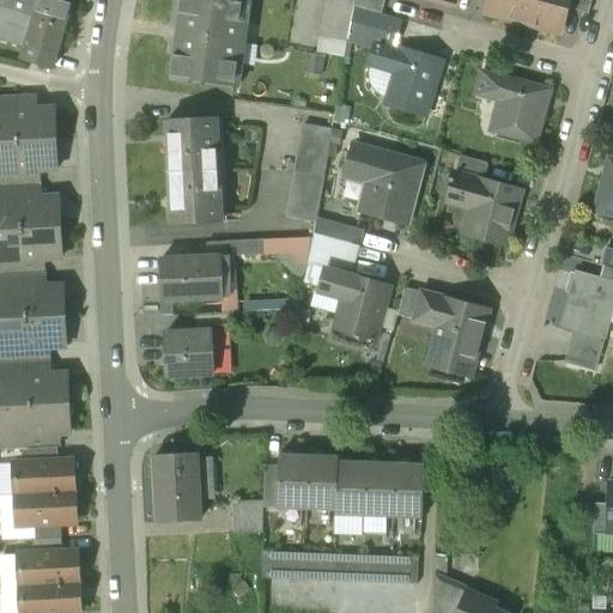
[(0,0),(0,7),(32,17),(37,0),(0,0)]
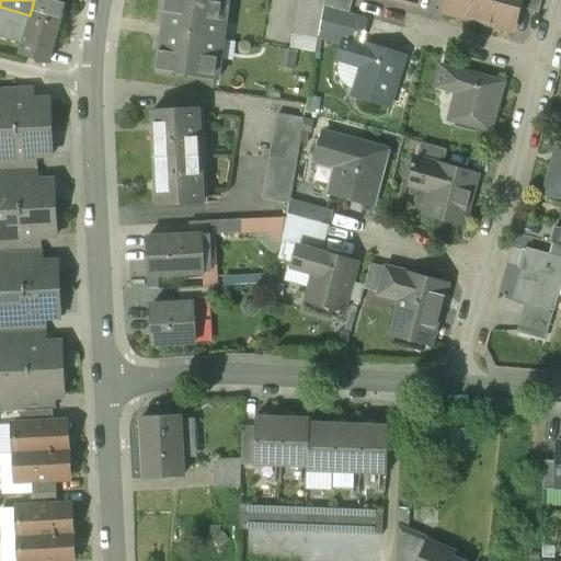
[(65,0),(34,0),(30,15),(58,24),(65,0)]
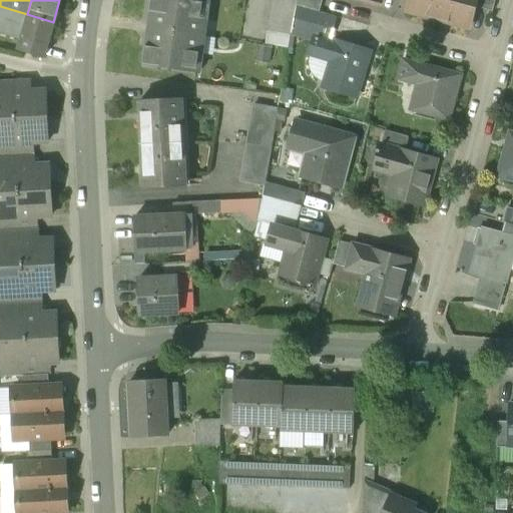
[(207,0),(151,0),(149,12),(157,13),(155,30),(197,36),(199,21),(205,21),(207,0)]
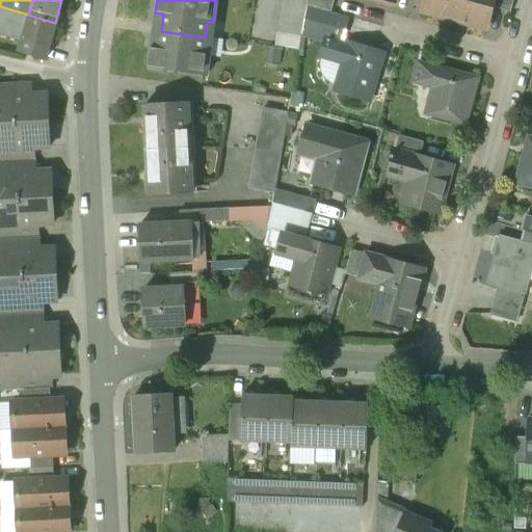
[(283,0),(276,32),(300,36),(303,19),(307,6),(307,0),(283,0)]
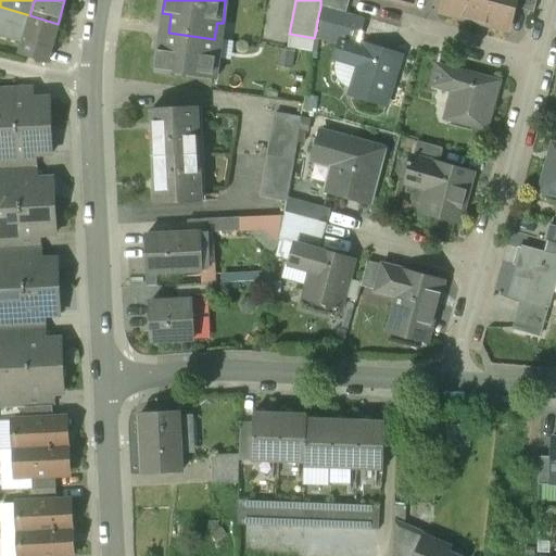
[(349,0),(320,0),(320,7),(345,13),(349,0)]
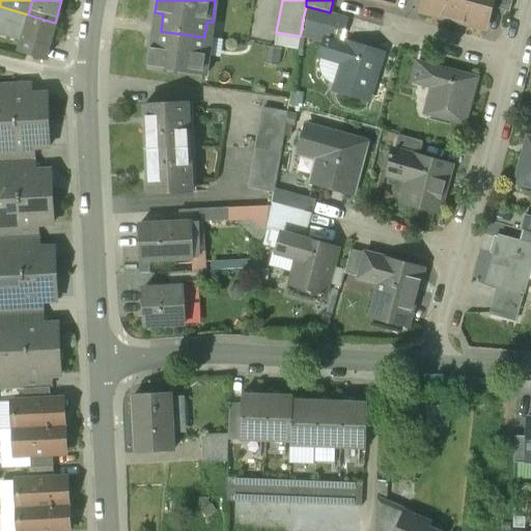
[(423,0),(421,11),(453,21),(457,0),(423,0)]
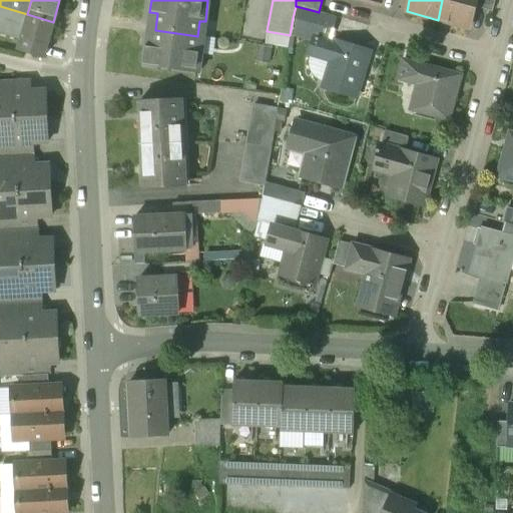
[(442,0),(438,20),(468,28),(474,6),(476,0),(442,0)]
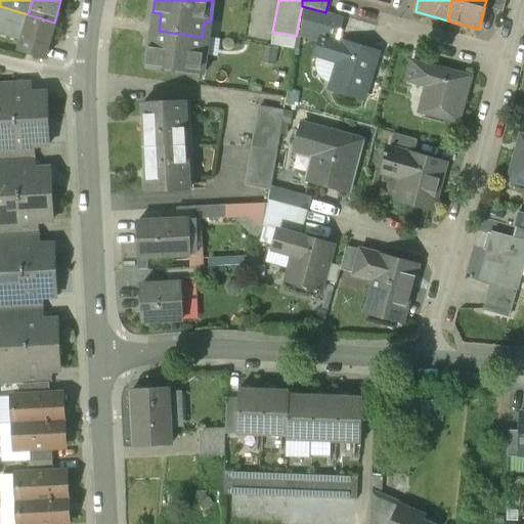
[(506,0),(486,0),(484,6),(504,12),(506,0)]
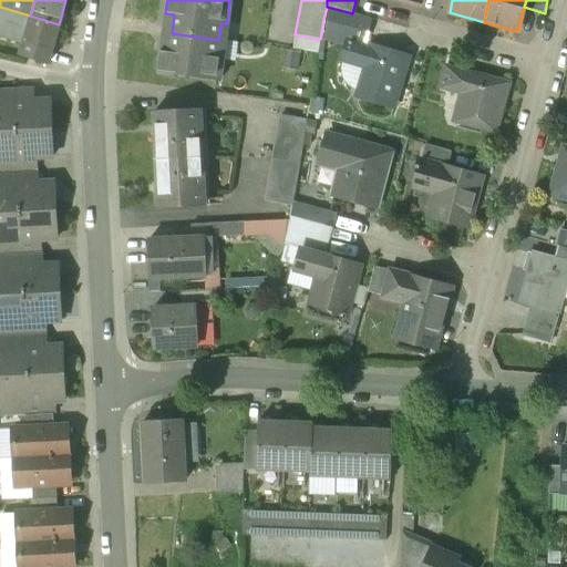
[(0,7),(0,38),(23,44),(23,42),(22,42),(30,16),(0,7)]
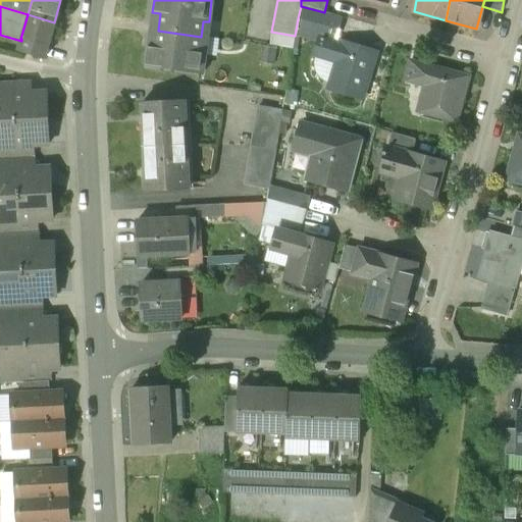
[(324,12),(301,6),(298,18),(337,30),(342,17),(324,12)]
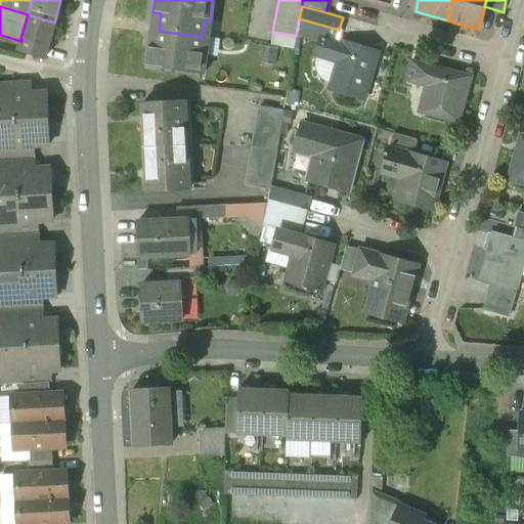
[(54,23),(28,14),(20,39),(22,39),(47,47),(54,23)]
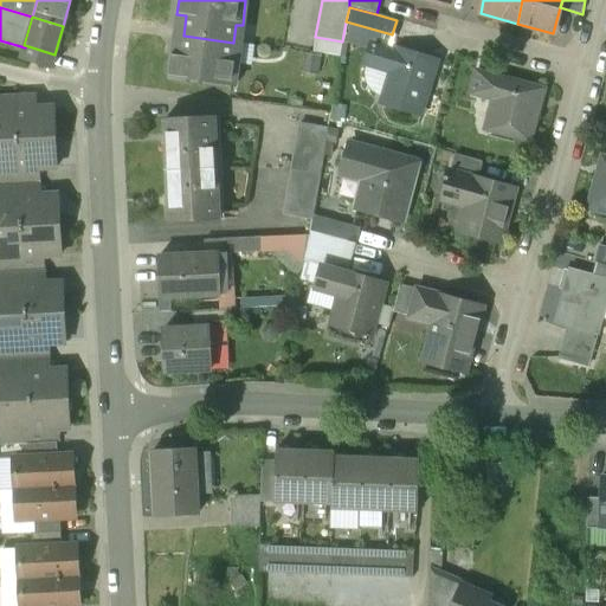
[(233,43),(184,36),(180,56),(172,55),(168,78),(234,88),(237,63),(231,62),(233,43)]
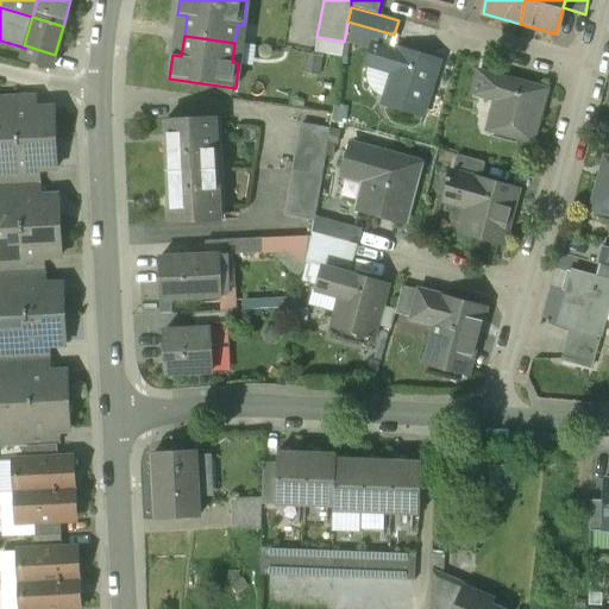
[(438,63),(374,44),(366,66),(390,73),(381,101),(422,114),(438,63)]
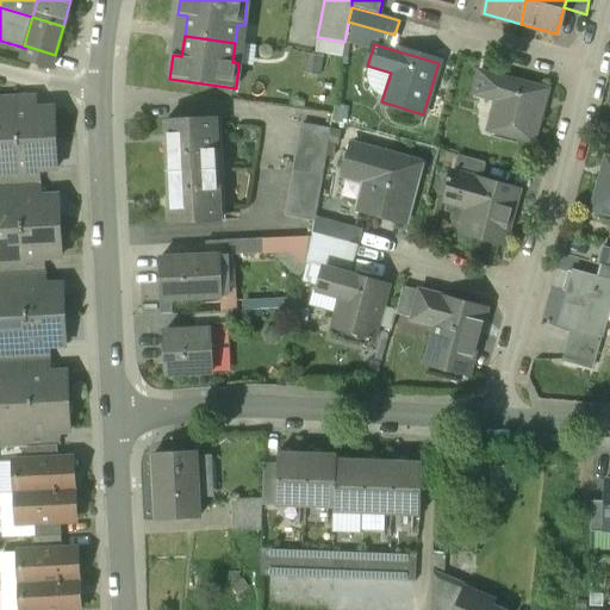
[(55,55),(25,45),(25,48),(22,61),(51,69),(55,55)]
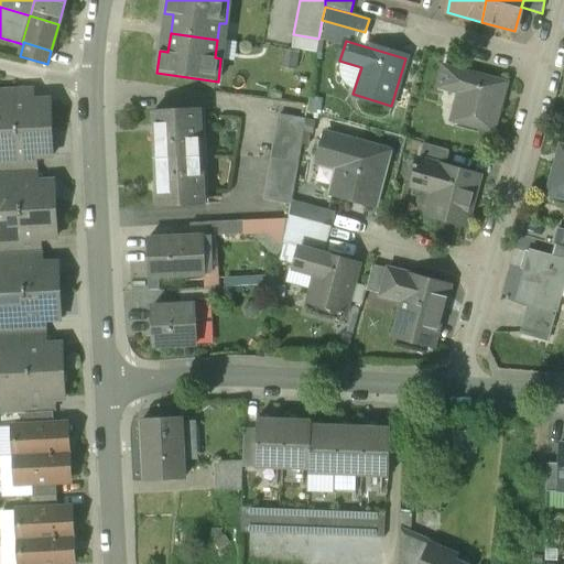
[(503,84),(443,67),(438,87),(459,93),(452,121),(490,131),(503,84)]
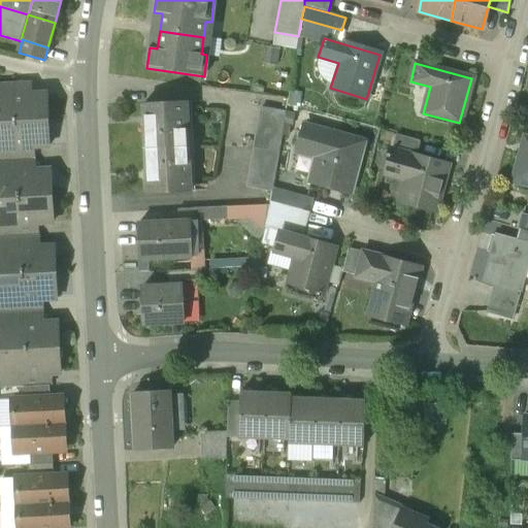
[(14,83),(0,83),(0,96),(15,96),(14,83)]
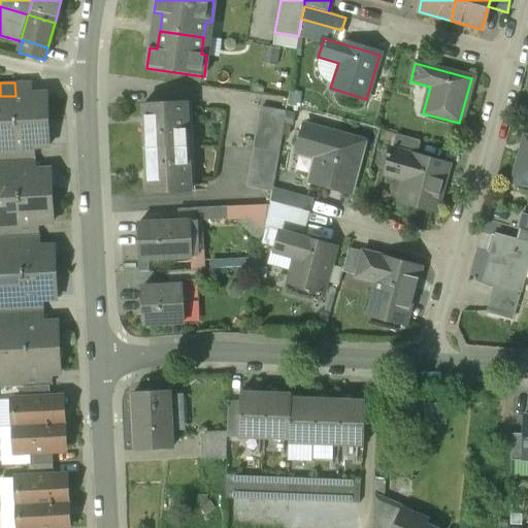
[(15,96),(0,96),(0,122),(44,120),(43,94),(15,96)]
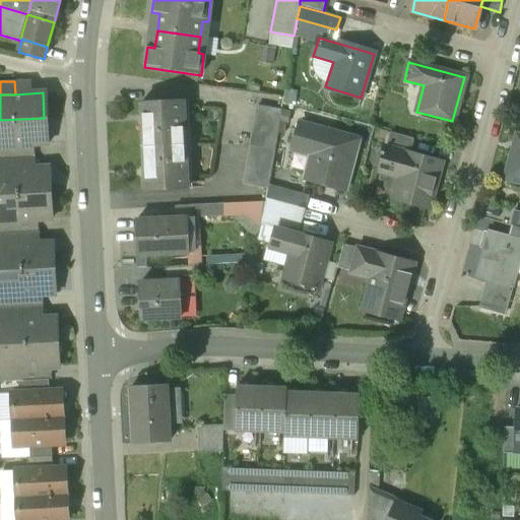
[(183,100),(141,102),(143,146),(185,144),(183,100)]
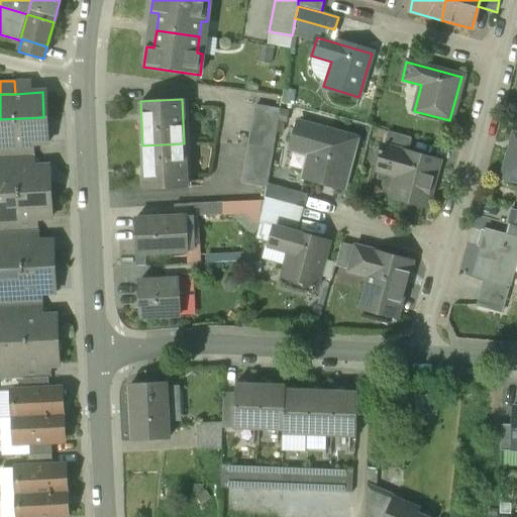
[(280,109),(255,105),(248,144),(273,148),(280,109)]
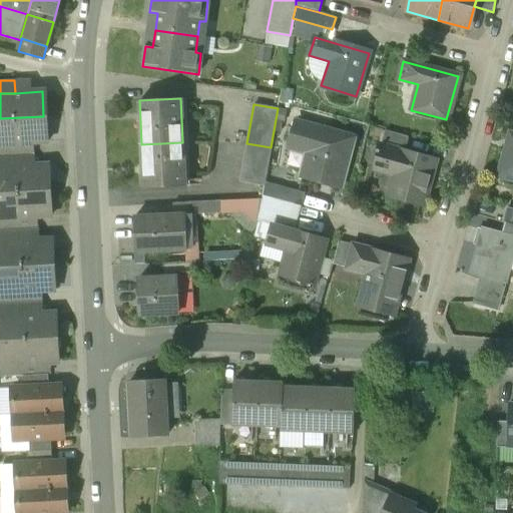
[(43,116),(0,118),(0,143),(14,143),(44,141),(43,116)]
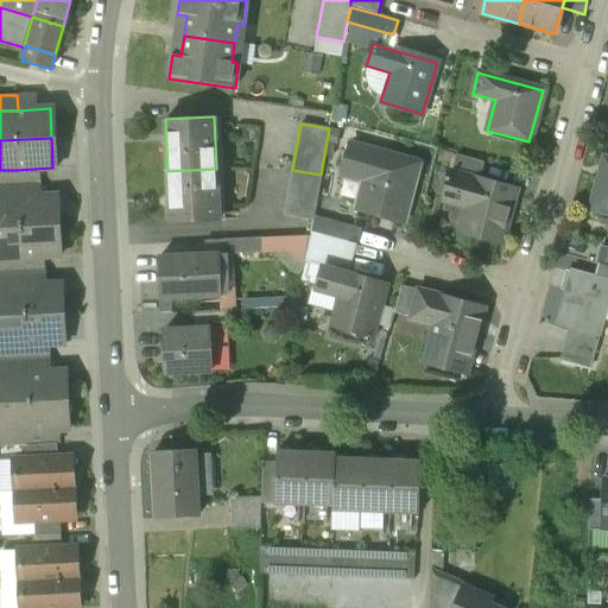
[(404,159),(349,144),(341,175),(363,181),(355,209),(401,221),(417,165),(404,162),(404,159)]
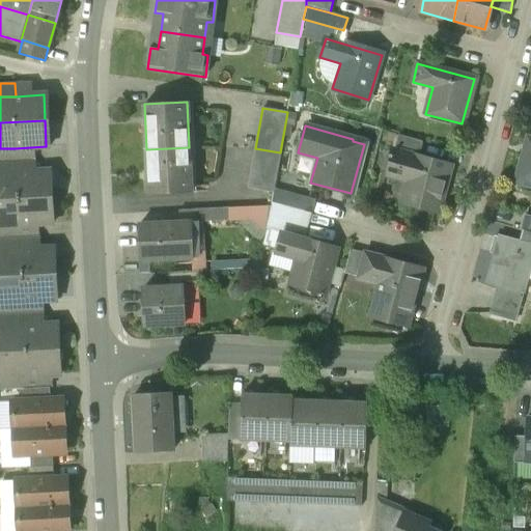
[(422,141),(398,135),(394,150),(418,158),(422,141)]
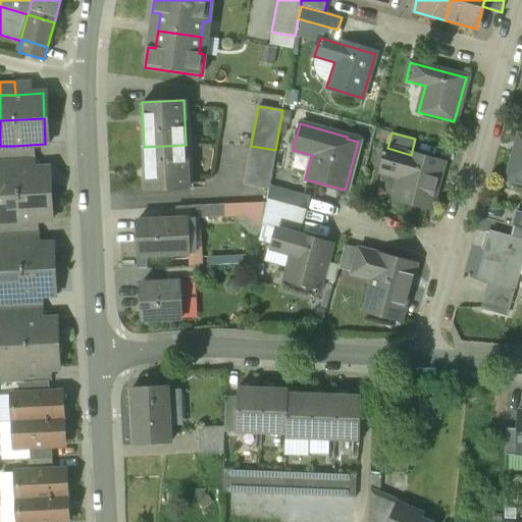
[(521,137),(517,136),(517,138),(520,138),(516,153),(513,152),(505,179),(521,184),(521,137)]
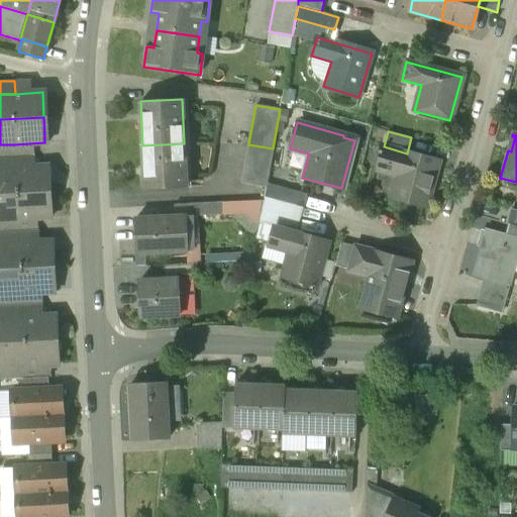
[(184,143),(142,145),(144,190),(186,189),(184,143)]
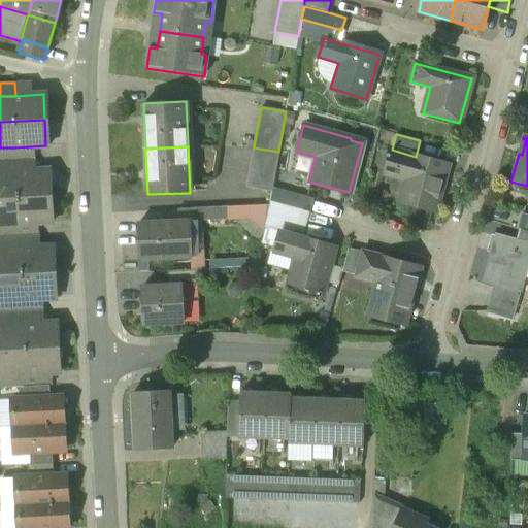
[(0,147),(0,160),(15,160),(14,147),(0,147)]
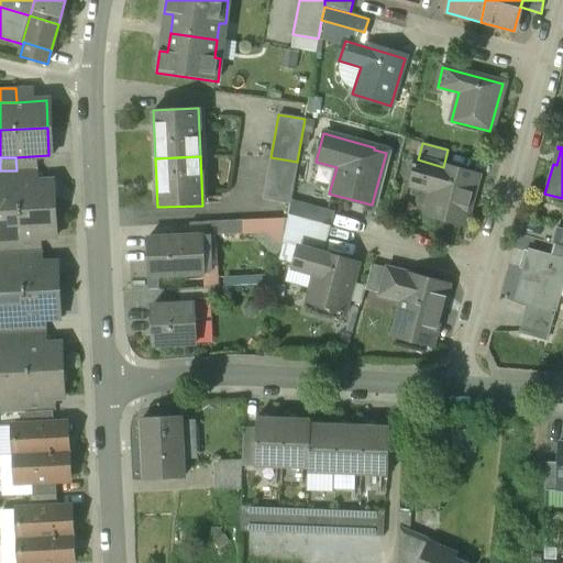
[(297,162),(271,157),(264,200),(289,205),(290,200),(297,162)]
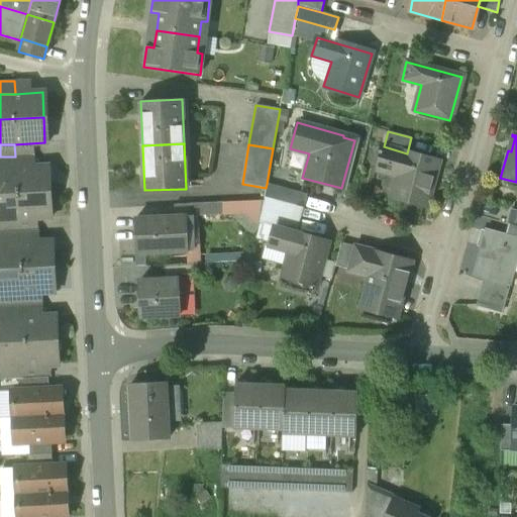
[(407,153),(384,146),(378,166),(398,171),(391,196),(425,205),(437,162),(407,153)]
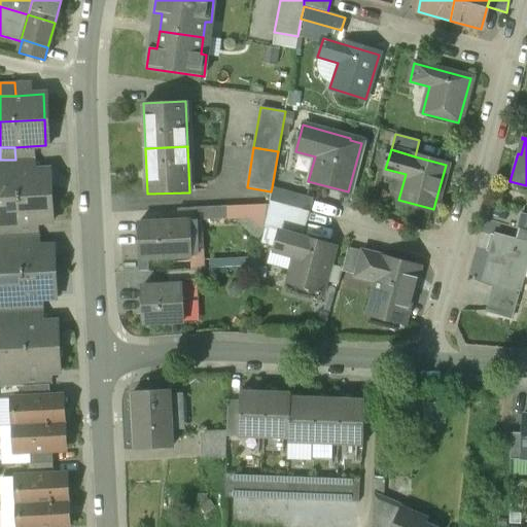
[(15,160),(0,160),(0,172),(15,172),(16,172),(15,160)]
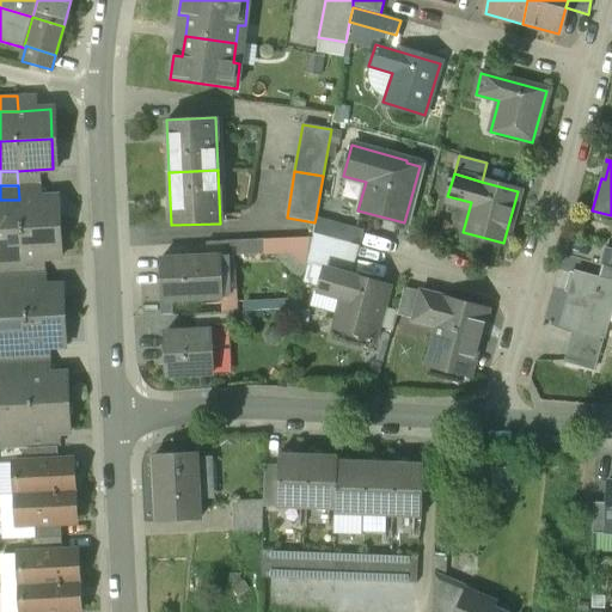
[(18,200),(0,200),(0,230),(55,227),(54,197),(19,200),(18,200)]
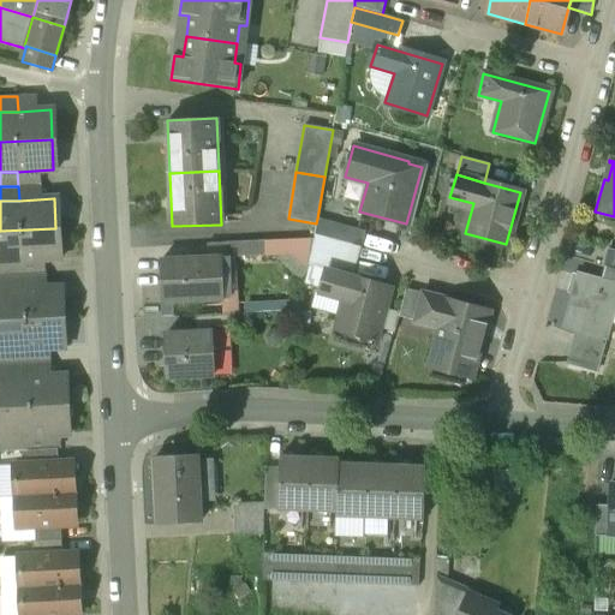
[(316,224),(315,236),(330,239),(359,248),(363,232),(317,219),(316,224)]
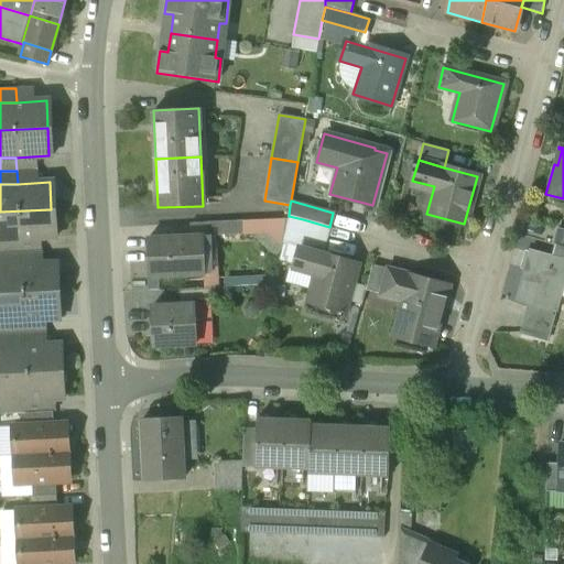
[(51,209),(0,212),(0,239),(20,238),(20,239),(53,237),(51,209)]
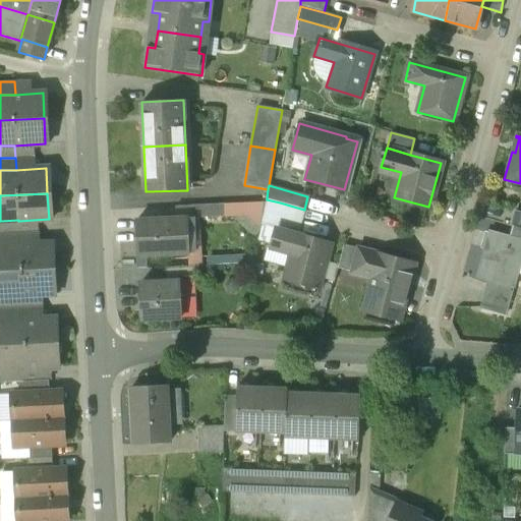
[(297,235),(300,224),(276,217),(280,203),(267,199),(263,226),(275,229),(297,235)]
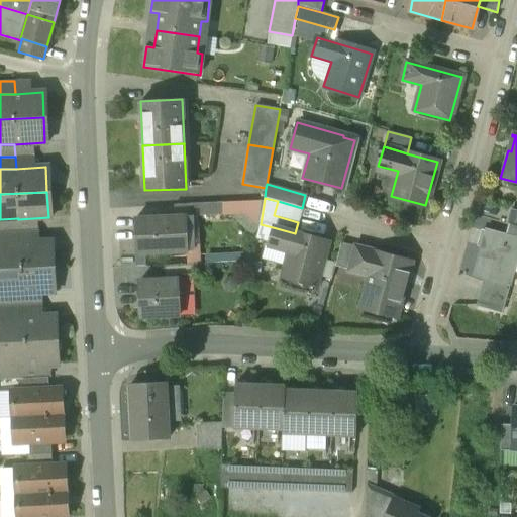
[(302,208),(278,201),(274,215),(298,222),(302,208)]
